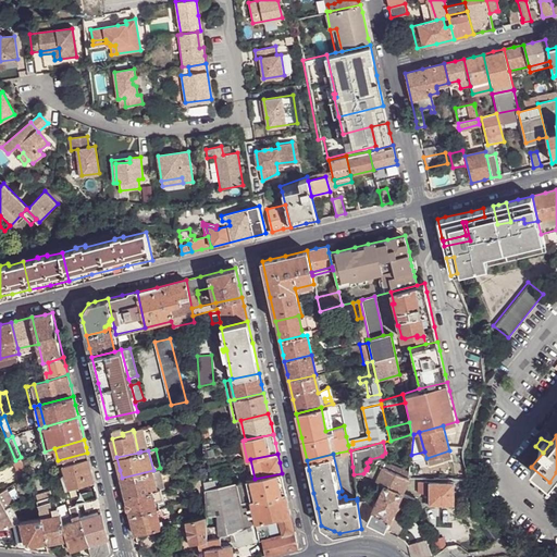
[(28,475),(22,458),(21,457),(15,460),(23,479),(28,475)]
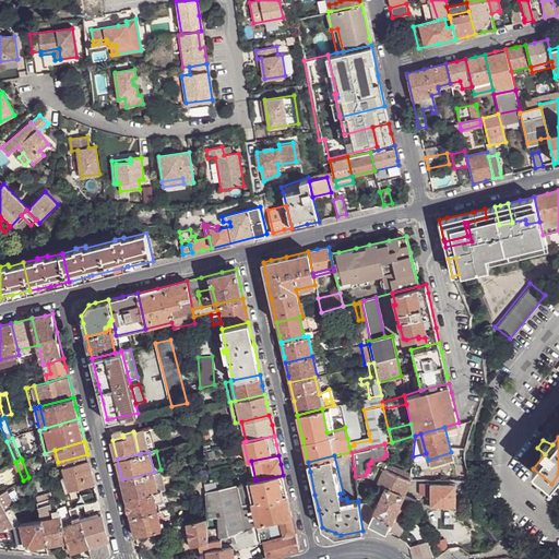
[(190,484),(205,480),(205,472),(205,460),(186,464),(190,484)]
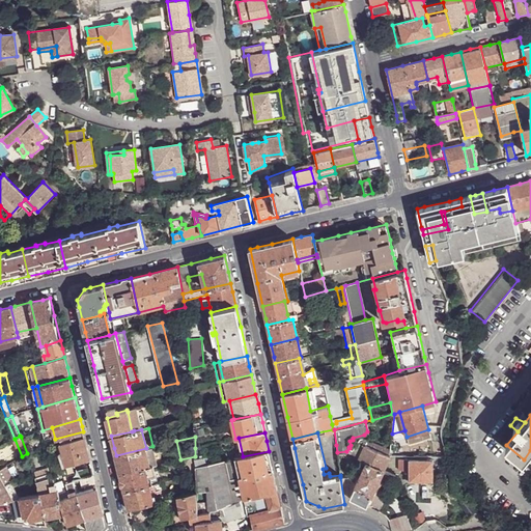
[(350,453),(359,457),(358,459),(366,463),(383,470),(390,455),(365,444),(367,440),(359,437),(347,452),(350,454),(350,453)]
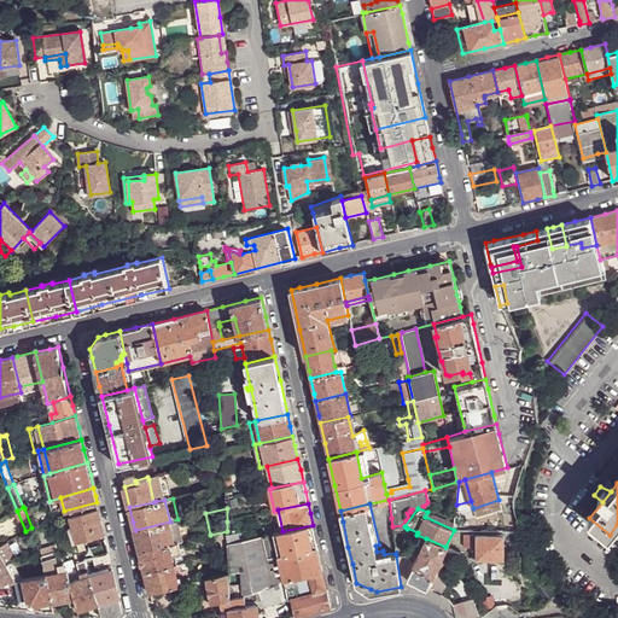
[(101,523),(99,509),(83,513),(68,518),(75,544),(76,544),(79,543),(105,535),(101,523)]
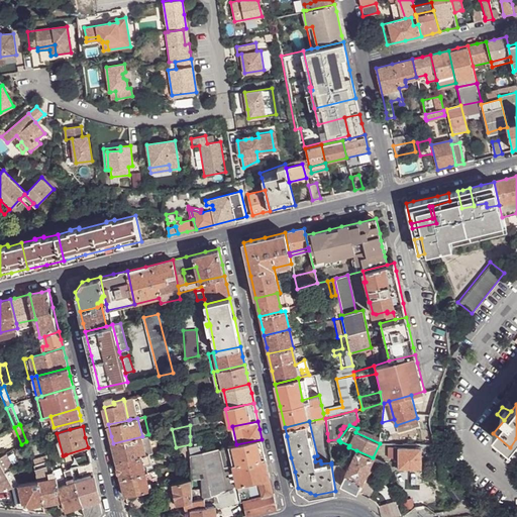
[(357,428),(355,432),(380,443),(381,437),(357,428)]
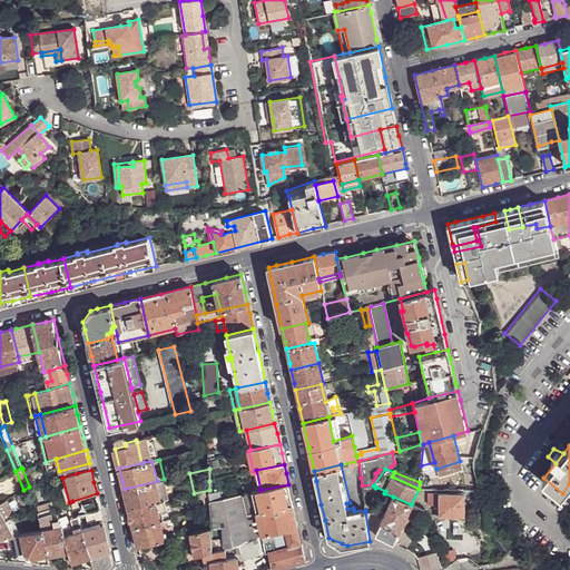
[(157,481),(161,501),(165,500),(168,499),(164,479),(157,481)]
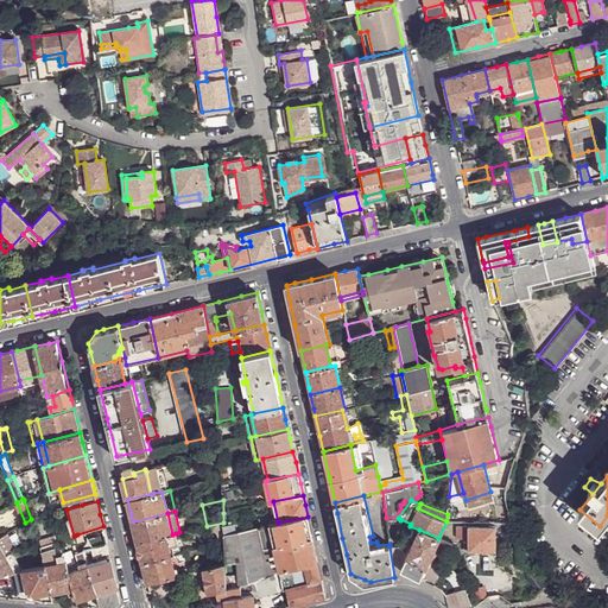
[(137,537),(138,542),(172,534),(168,513),(133,521),(137,537)]
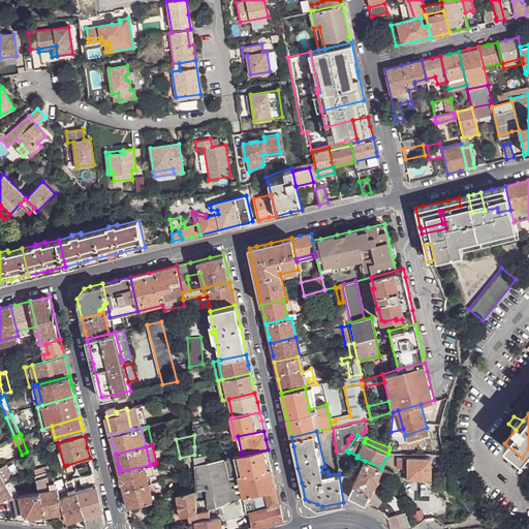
[(234,457),(239,475),(272,468),(270,458),(268,449),(242,455),(234,457)]
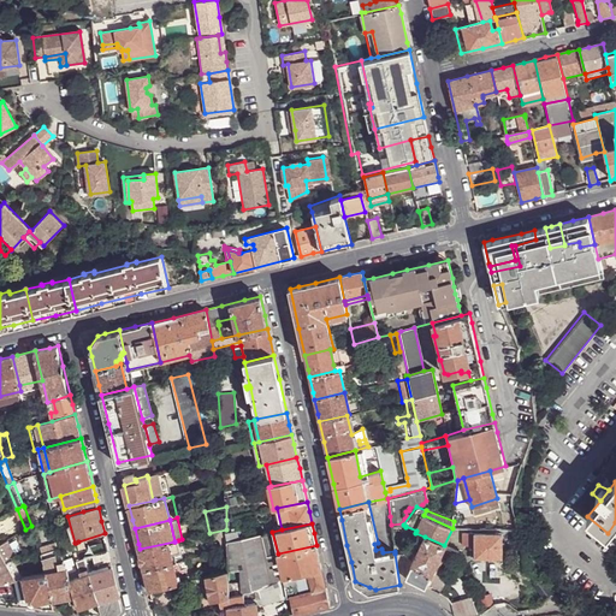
[(227,543),(229,572),(241,570),(242,596),(247,594),(258,592),(260,592),(260,591),(284,578),(278,554),(272,532),(261,534),(227,543)]
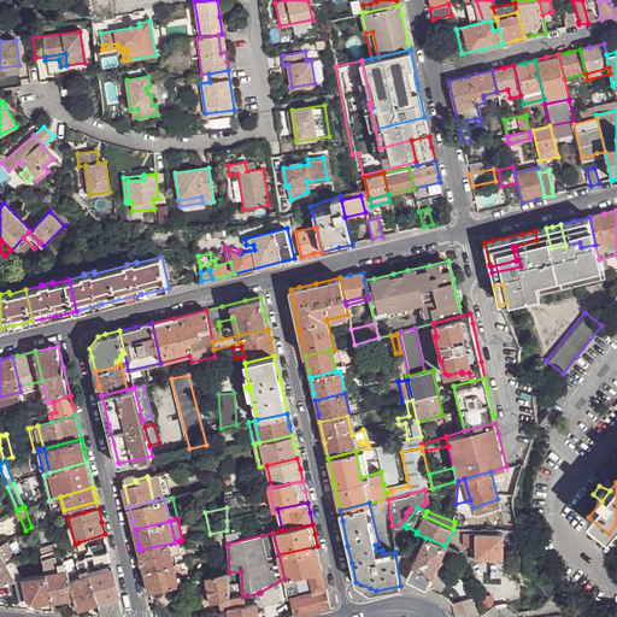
[(476,534),(476,558),(503,558),(503,534),(476,534)]
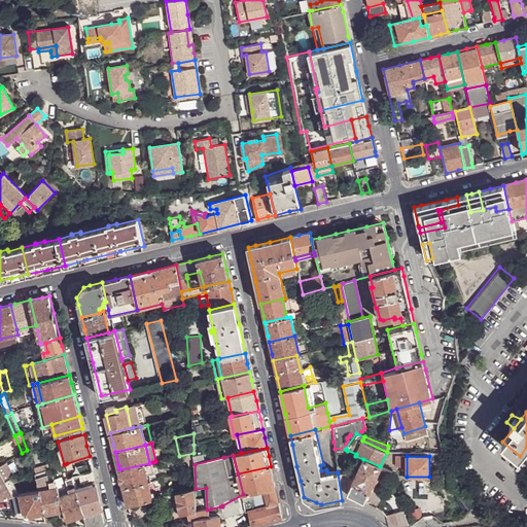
[(363,502),(380,466),(363,459),(347,494),(353,498),(363,502)]
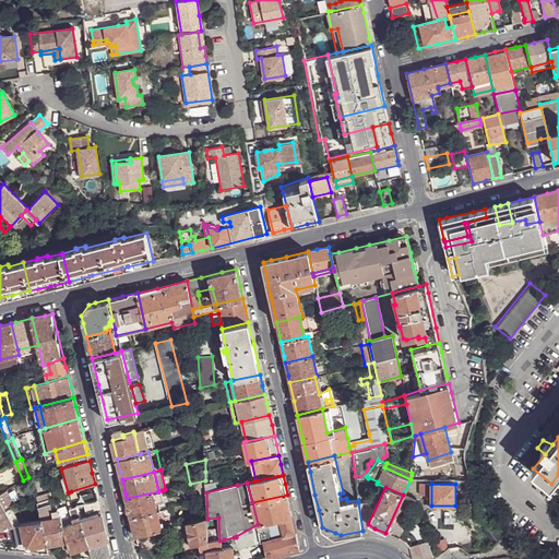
[(129,509),(131,516),(158,511),(156,501),(164,499),(162,490),(158,491),(127,498),(129,509)]
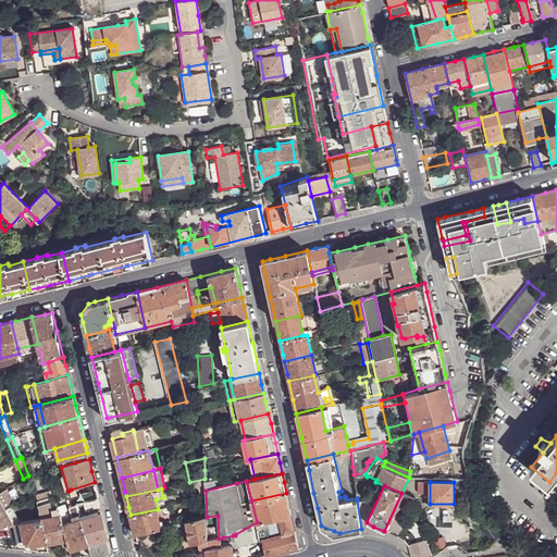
[(286,493),(251,500),(257,522),(291,515),(289,507),(286,493)]
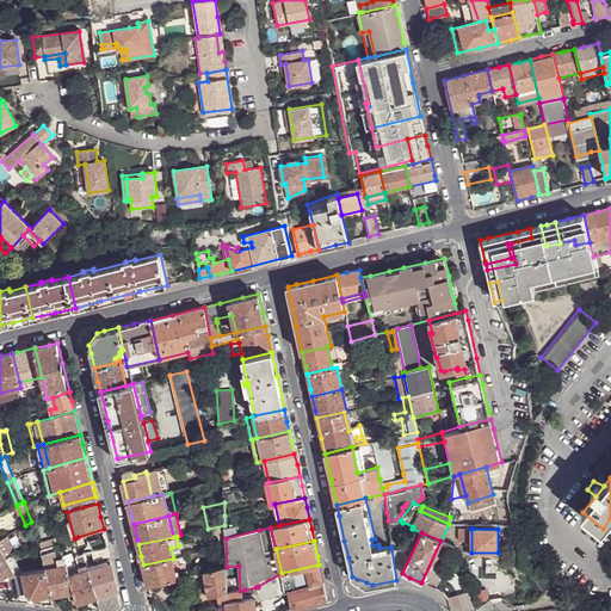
[(86,554),(96,550),(93,542),(80,545),(78,547),(80,556),(86,554)]
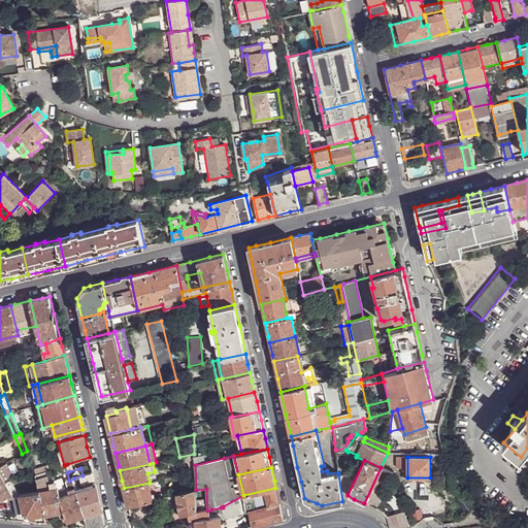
[(35,474),(40,490),(40,491),(47,515),(61,512),(65,510),(60,496),(59,490),(52,469),(35,474)]
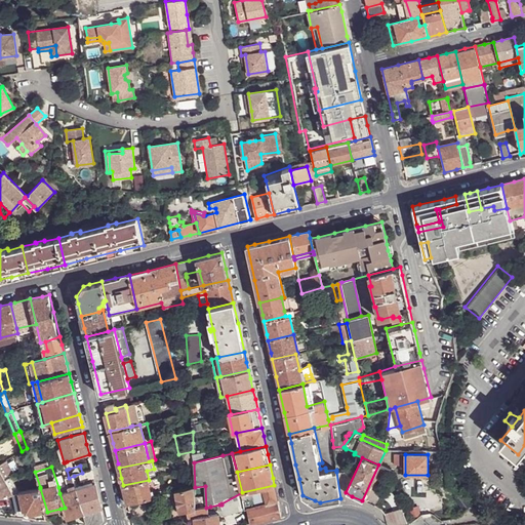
[(12,477),(6,480),(0,469),(0,495),(12,493),(21,491),(12,477)]
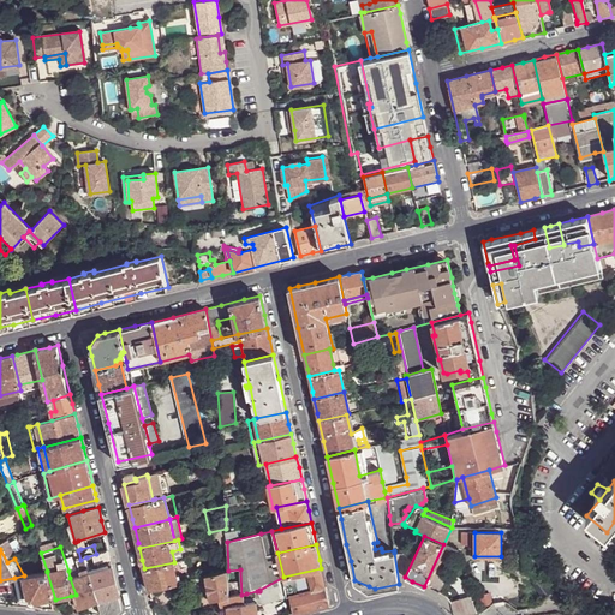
[(111,560),(108,550),(96,554),(87,557),(89,565),(89,567),(111,560)]
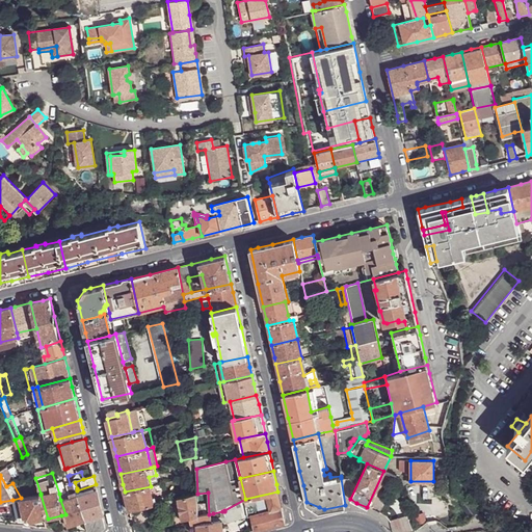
[(127,501),(129,509),(155,504),(151,486),(125,491),(127,501)]
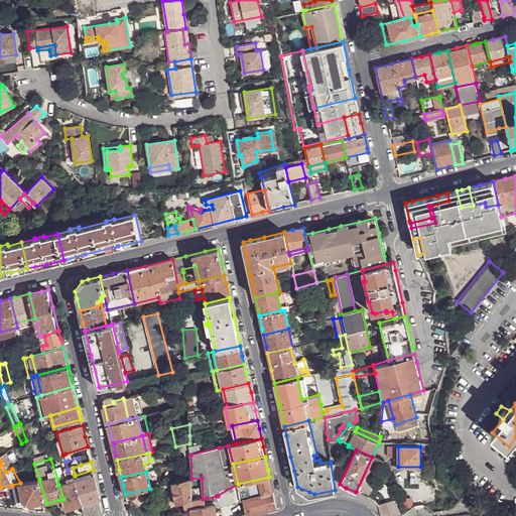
[(58,485),(77,480),(75,476),(75,474),(57,479),(58,485)]
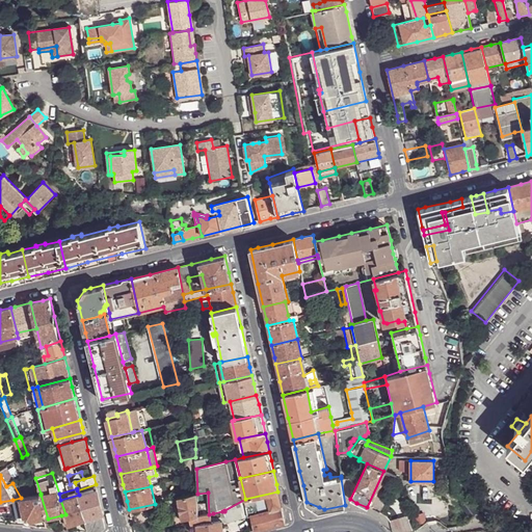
[(102,507),(98,488),(96,489),(79,495),(85,520),(89,531),(91,531),(97,531),(106,524),(102,507)]
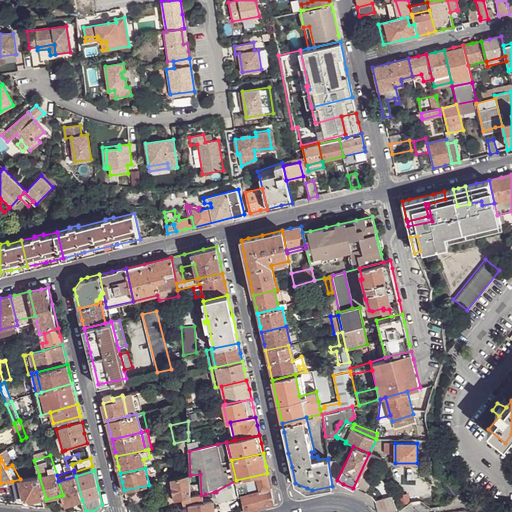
[(271,490),(267,473),(236,480),(239,497),(242,496),(244,511),(251,509),(262,506),(270,504),(274,503),(271,490)]
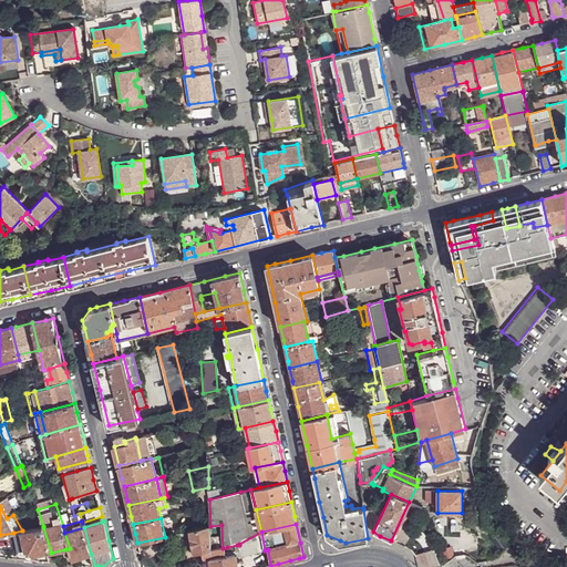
[(210,526),(181,534),(181,535),(183,535),(191,534),(194,554),(195,555),(204,552),(206,559),(212,559),(228,555),(227,547),(223,548),(212,549),(210,526)]
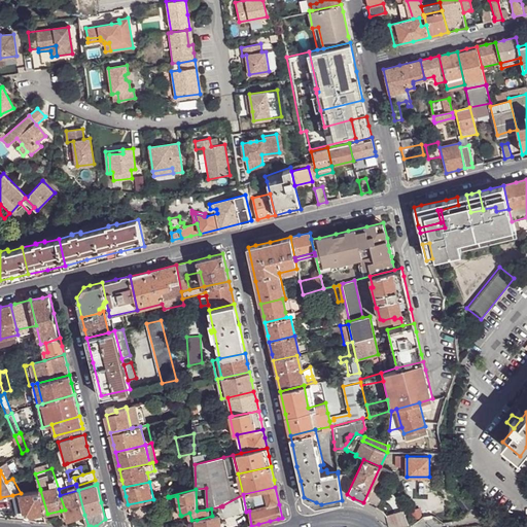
[(50,523),(47,514),(40,490),(21,493),(12,495),(16,513),(24,512),(25,513),(29,516),(36,515),(44,513),(43,523),(50,523)]
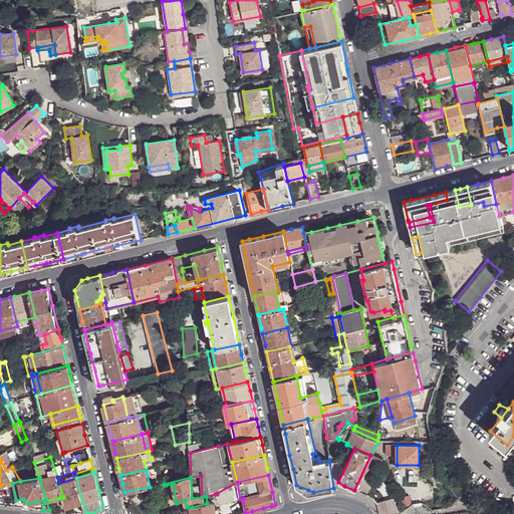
[(75,504),(82,502),(76,478),(58,483),(63,497),(66,507),(75,504)]
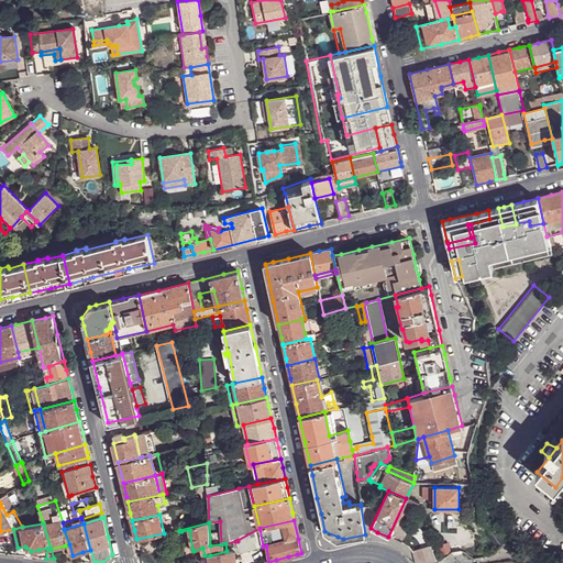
[(260,528),(238,540),(240,547),(242,553),(263,547),(260,528)]
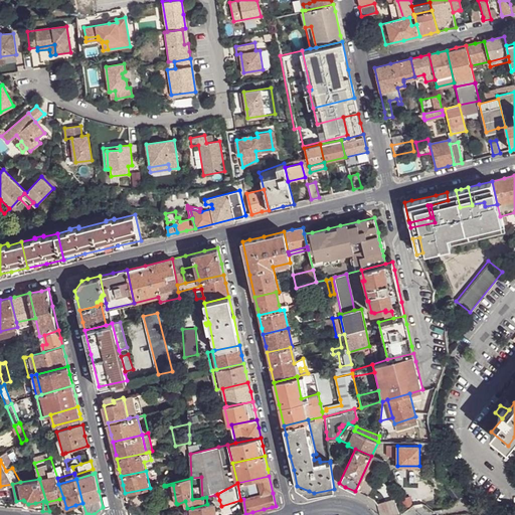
[(170,504),(176,503),(173,485),(166,486),(170,504)]
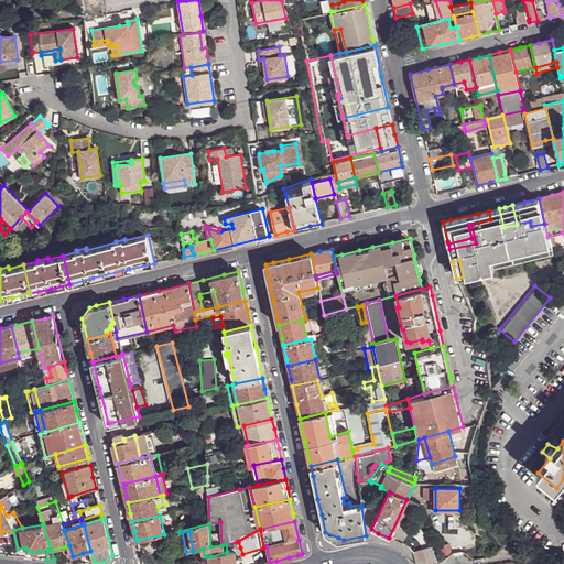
[(416,563),(437,563),(430,544),(413,552),(415,560),(416,563)]
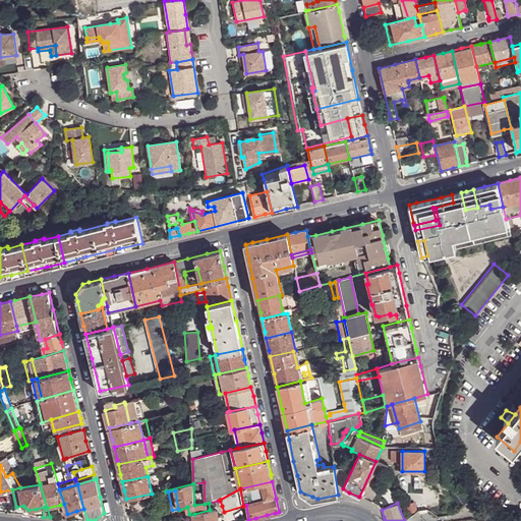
[(211,511),(210,510),(194,514),(194,520),(219,520),(218,509),(211,511)]
